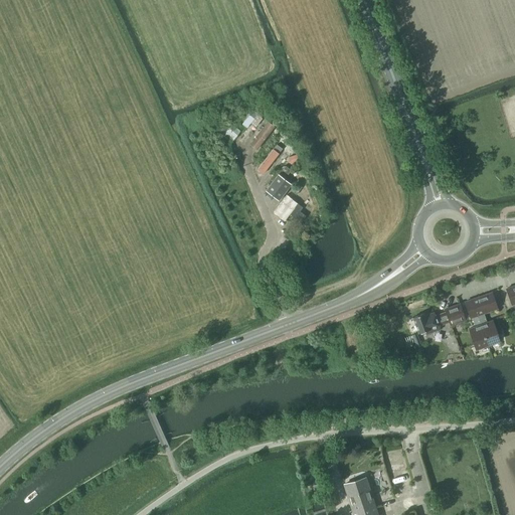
[(255,127),(262,119),(256,115),(250,124),(255,127)]
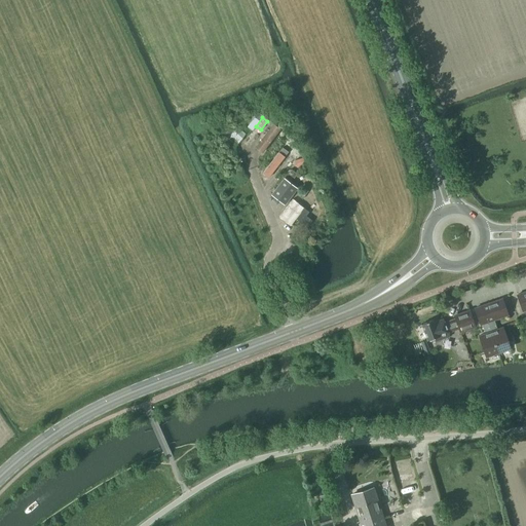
[(273,124),(255,148),(262,153),(280,129),(273,124)]
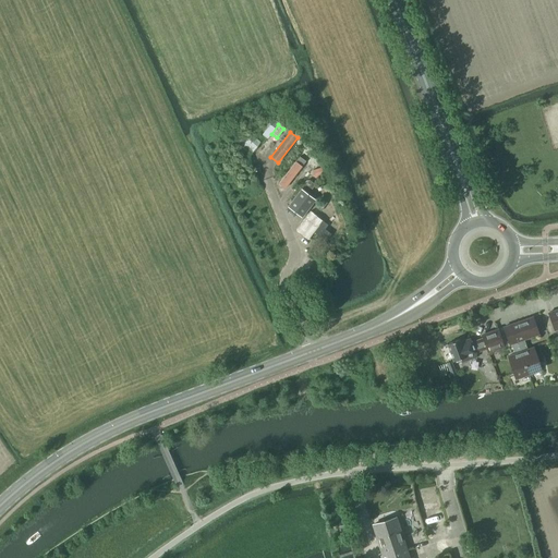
[(302,167),(305,161),(300,157),(295,161),(302,167)]
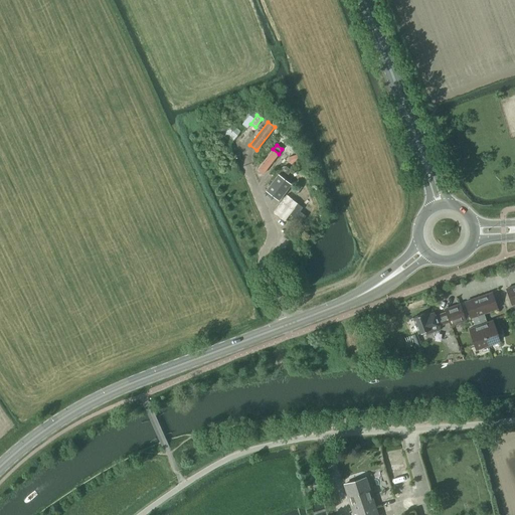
[(263,174),(279,154),(273,149),(256,170),(263,174)]
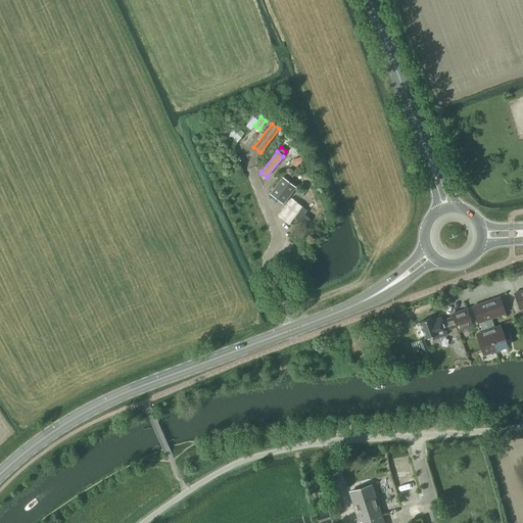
[(282,178),(270,194),(283,203),(295,187),(282,178)]
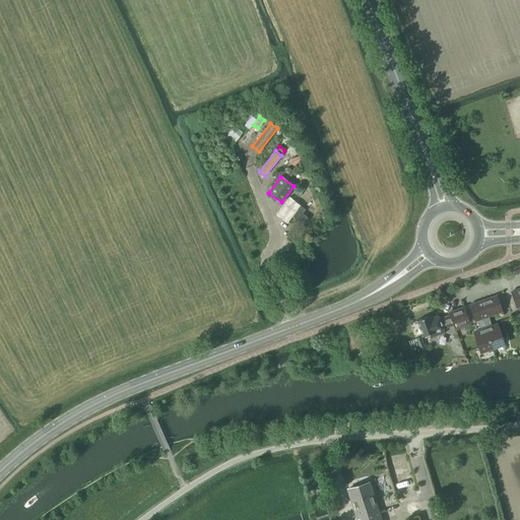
[(289,197),(276,214),(287,222),(291,216),(304,224),(309,218),(298,209),(301,205),(289,197)]
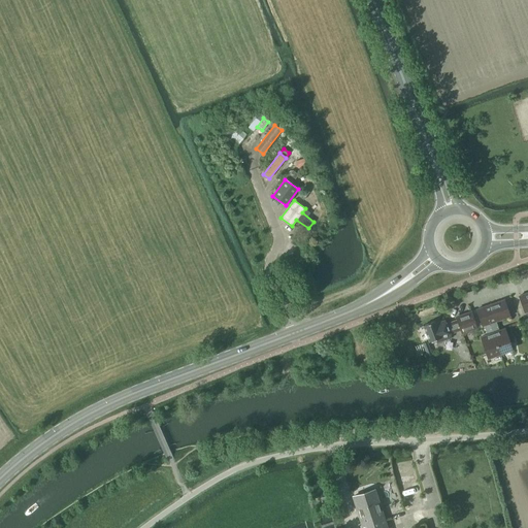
[(525,312),(527,310),(527,293),(519,296),(525,312)]
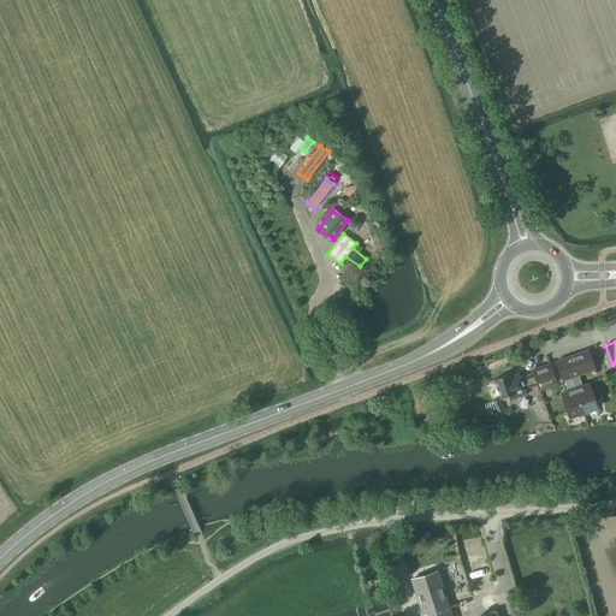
[(578,374),(594,369),(587,350),(564,359),(584,413),(597,408),(588,384),(582,386),(578,374)]
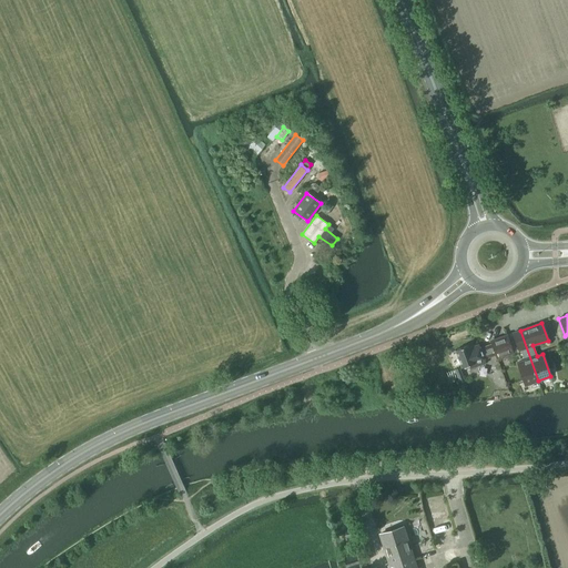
[(525,385),(538,381),(520,331),(513,333),(518,351),(520,350),(524,361),(517,363),(525,385)]
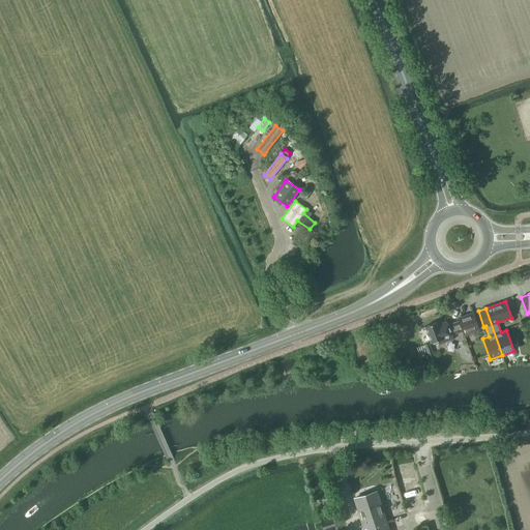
[(464,334),(478,329),(472,314),(458,319),(459,321),(447,325),(447,324),(439,327),(437,322),(424,327),(431,344),(437,342),(438,345),(452,340),(451,335),(463,331),(464,334)]
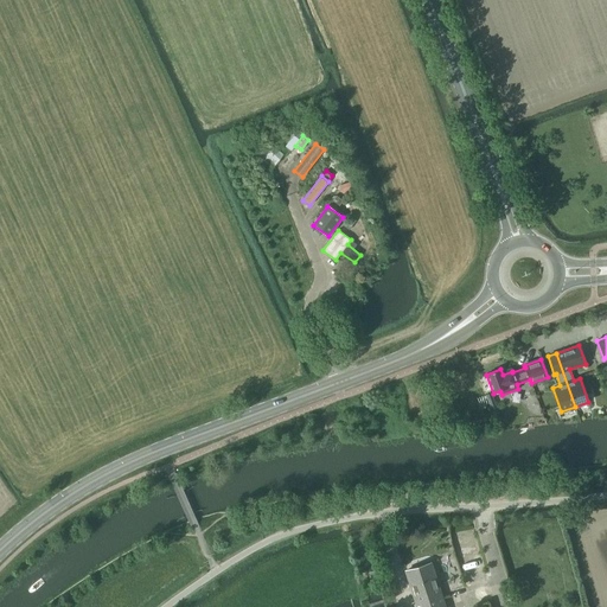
[(491,410),(496,408),(491,394),(485,395),(491,410)]
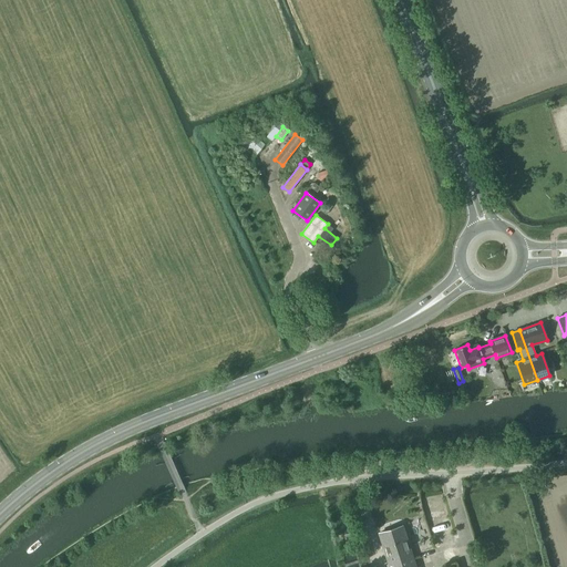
[(389,566),(415,566),(403,526),(379,534),(389,566)]
